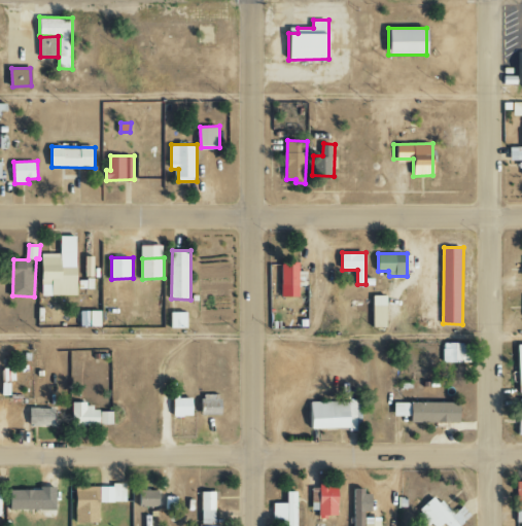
[(301,295),(301,285),(310,285),(309,270),(301,271),(301,263),(283,263),(283,296),(301,295)]
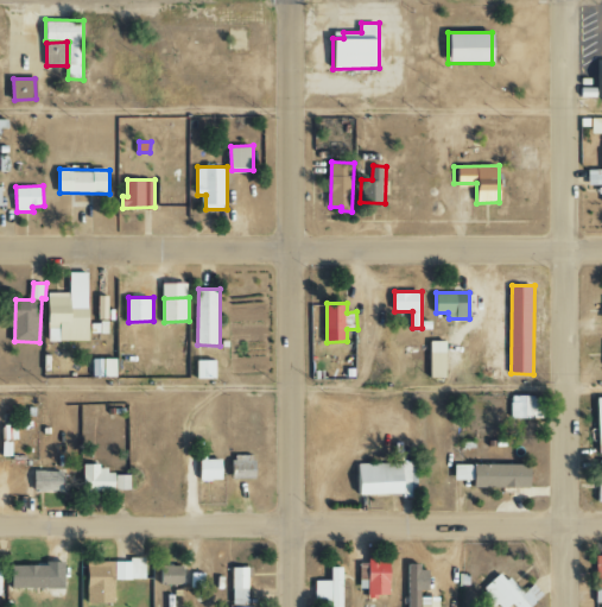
[(431,378),(447,378),(447,352),(432,352),(431,378)]
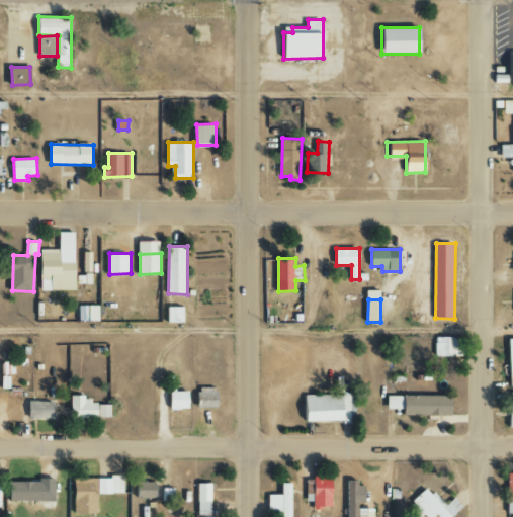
[(100,305),(81,305),(80,320),(100,320),(100,305)]
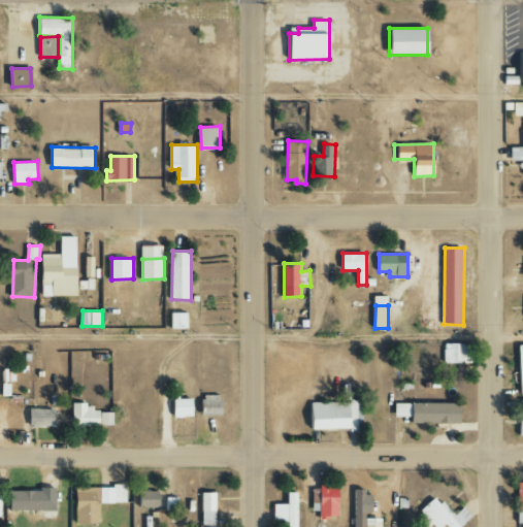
[(189,328),(189,311),(172,313),(172,328),(189,328)]
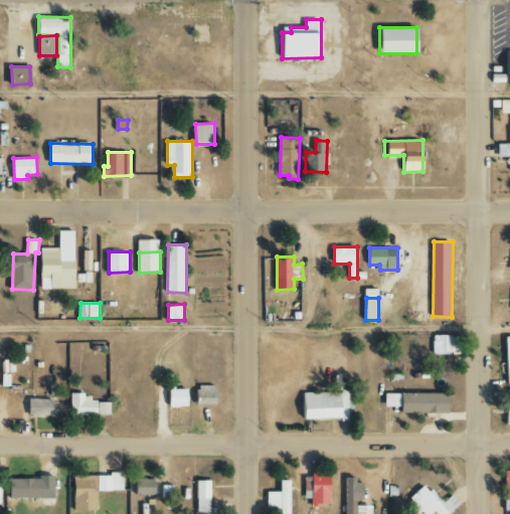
[(435,353),(462,354),(463,335),(436,334),(435,353)]
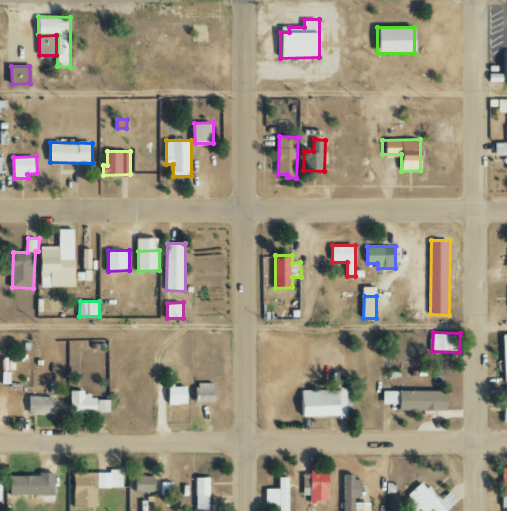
[(215,403),(216,383),(198,382),(197,402),(215,403)]
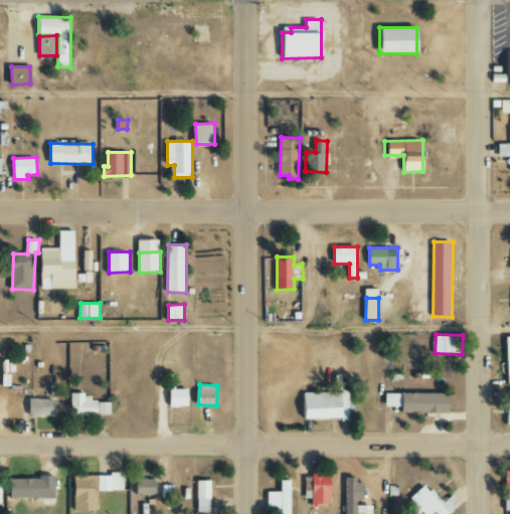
[(188,388),(170,389),(170,406),(188,405),(188,388)]
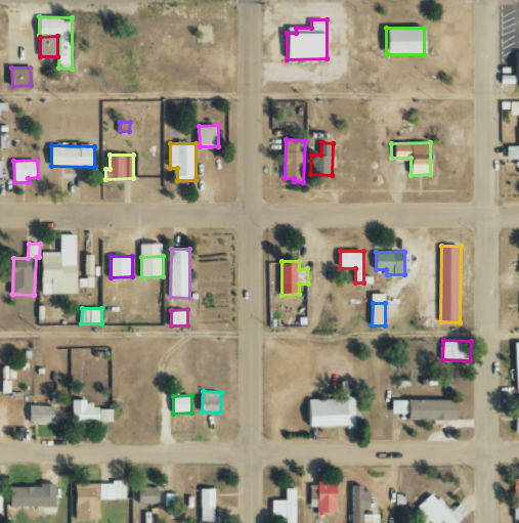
[(309,426),(361,424),(361,397),(309,398),(309,426)]
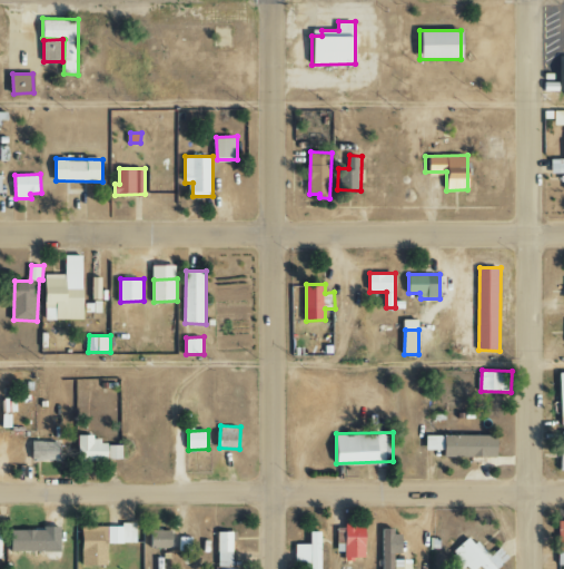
[(427,449),(444,450),(444,455),(496,457),(497,435),(428,434),(427,449)]
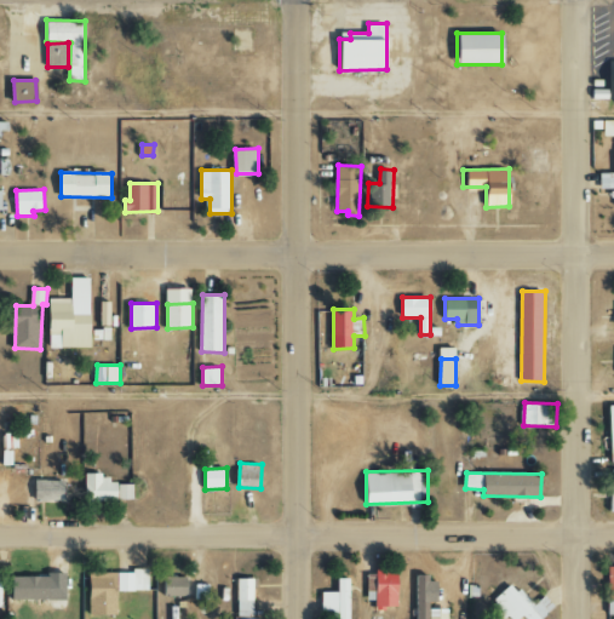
[(135,500),(135,483),(112,483),(112,474),(86,474),(86,499),(135,500)]
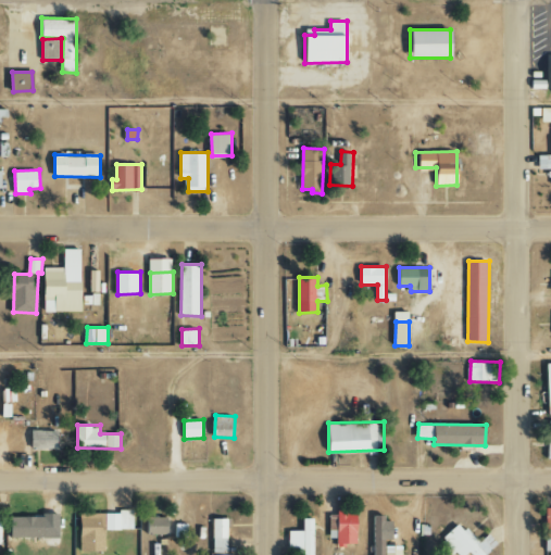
[(32,448),(58,449),(59,431),(33,430),(32,448)]
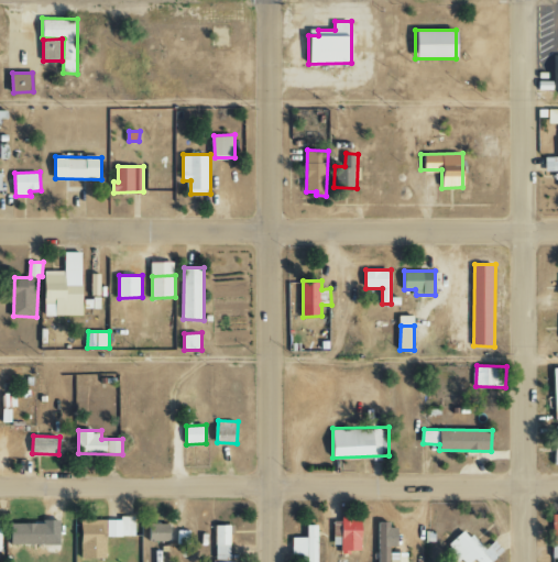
[(342,551),(362,551),(363,520),(353,520),(353,516),(342,516),(342,551)]
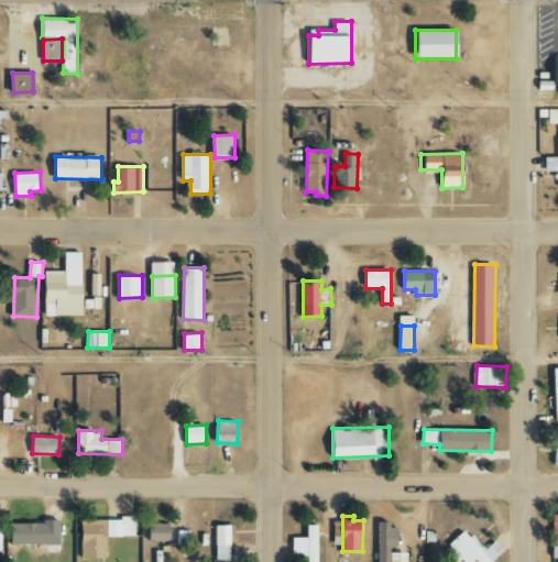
[(109,536),(138,536),(137,517),(109,518),(109,536)]
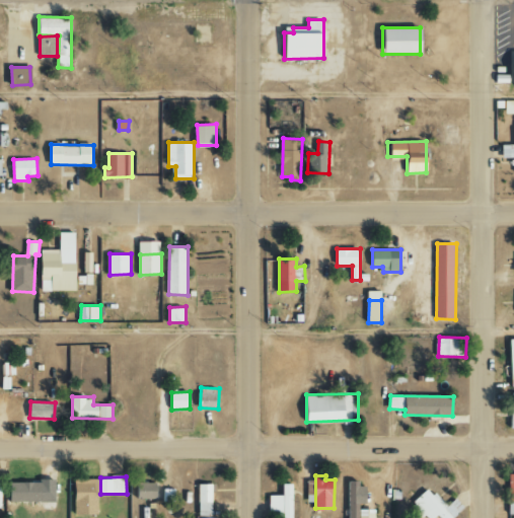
[(98,478),(75,478),(76,515),(99,514),(98,478)]
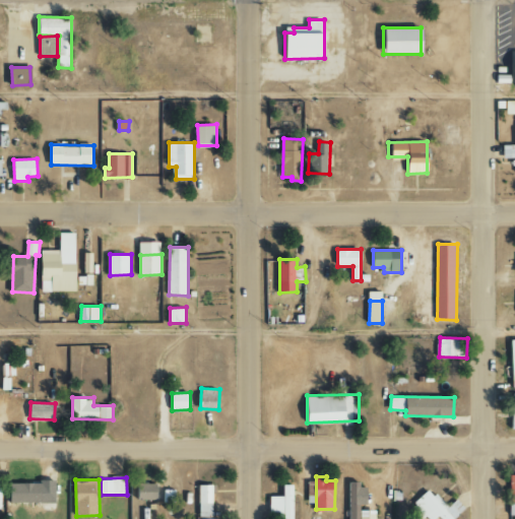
[(349,518),(376,518),(377,509),(366,508),(367,481),(350,481),(349,518)]
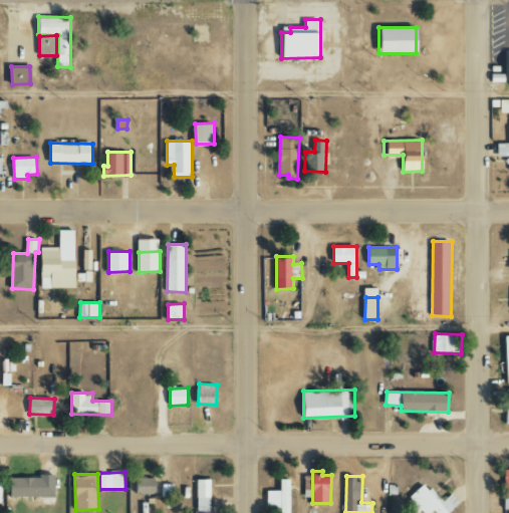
[(41,477),(10,478),(11,497),(41,496),(41,477)]
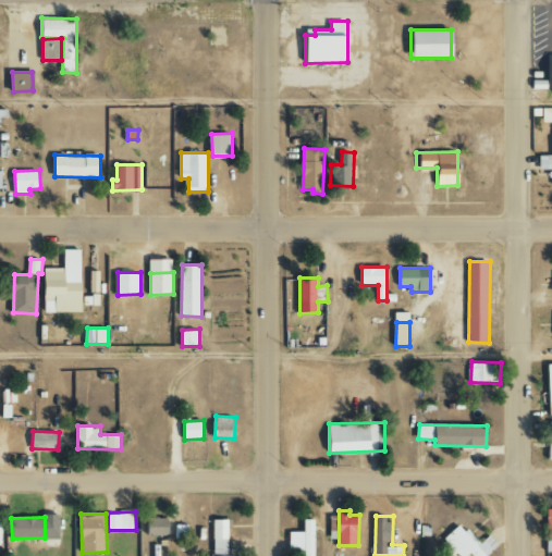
[(169,518),(148,518),(149,536),(170,535),(169,518)]
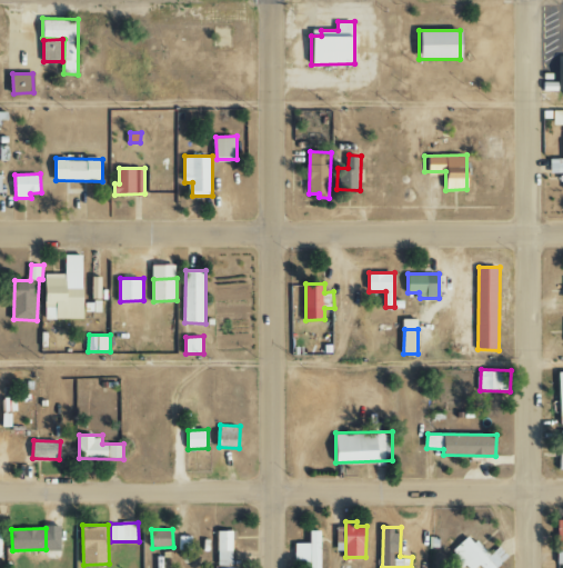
[(234,530),(220,530),(220,566),(233,566),(234,530)]
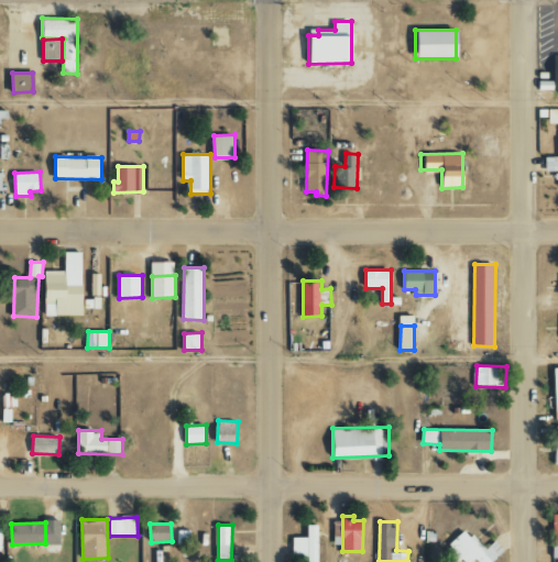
[(318,561),(318,525),(307,525),(307,537),(294,537),(295,553),(307,553),(306,561),(318,561)]
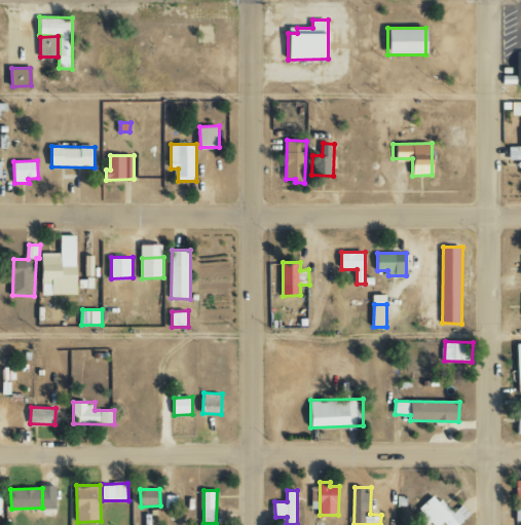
[(442,524),(446,522),(448,524),(460,524),(473,515),(464,504),(454,513),(439,494),(419,510),(431,524),(442,524)]
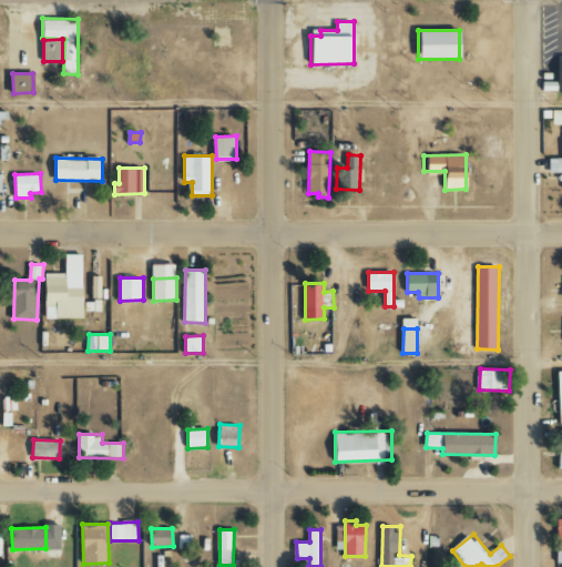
[(177,550),(190,550),(190,536),(177,536),(177,550)]
